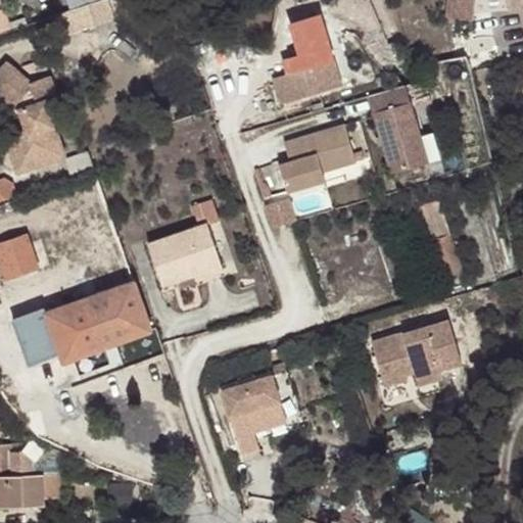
[(450,0),(449,15),(472,17),(473,0),(450,0)]
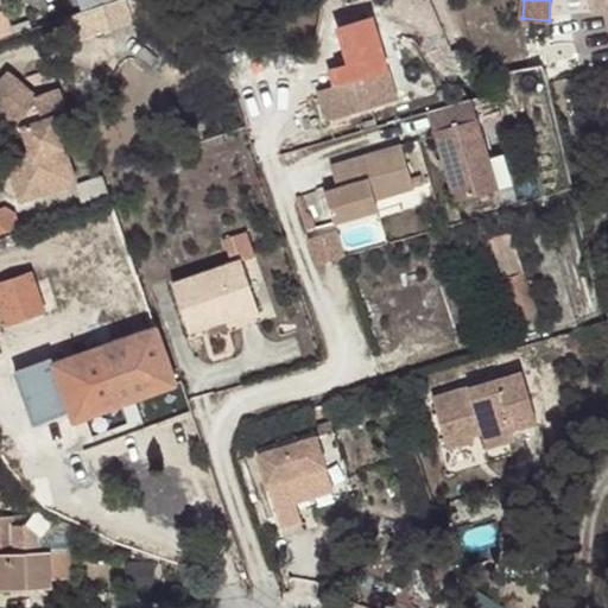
[(607,0),(587,0),(589,19),(607,17),(607,0)]
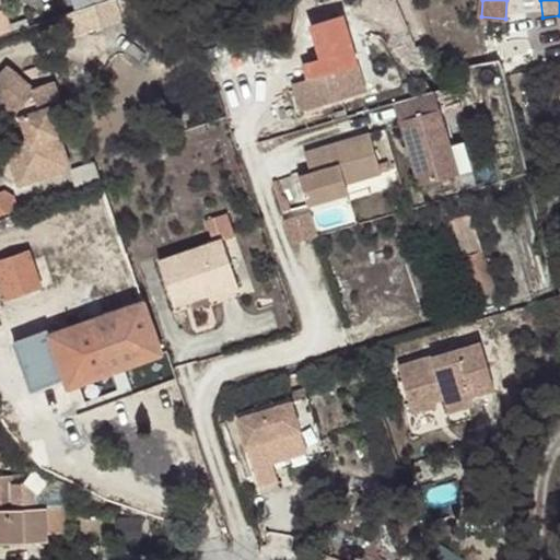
[(365,96),(352,53),(310,66),(314,81),(293,88),(302,116),(365,96)]
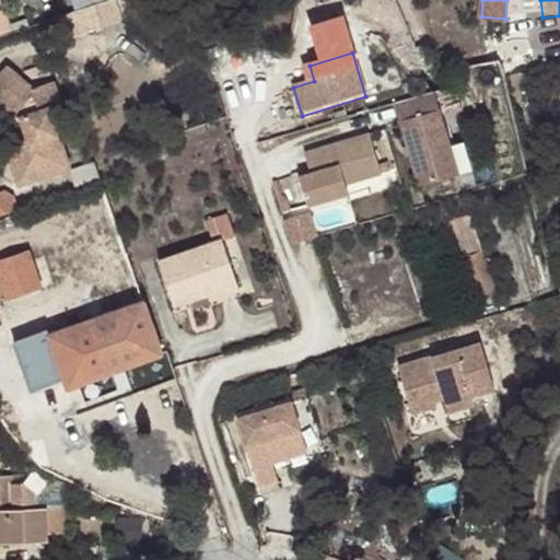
[(8,146),(21,185),(72,166),(56,123),(67,118),(54,81),(33,88),(7,68),(0,76),(0,100),(4,104),(22,118),(28,116),(34,130),(30,138),(8,146)]
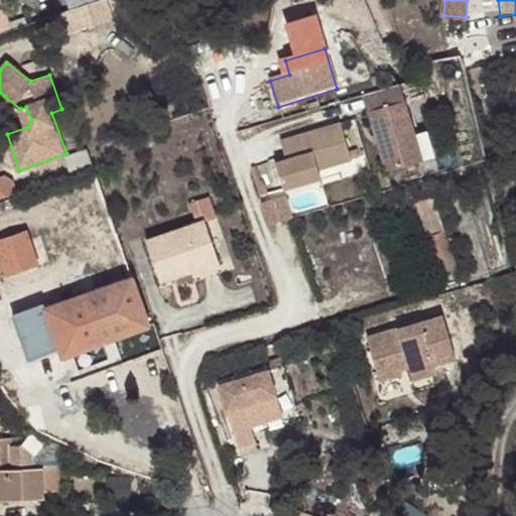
[(365,98),(388,174),(424,163),(417,137),(401,88),(365,98)]
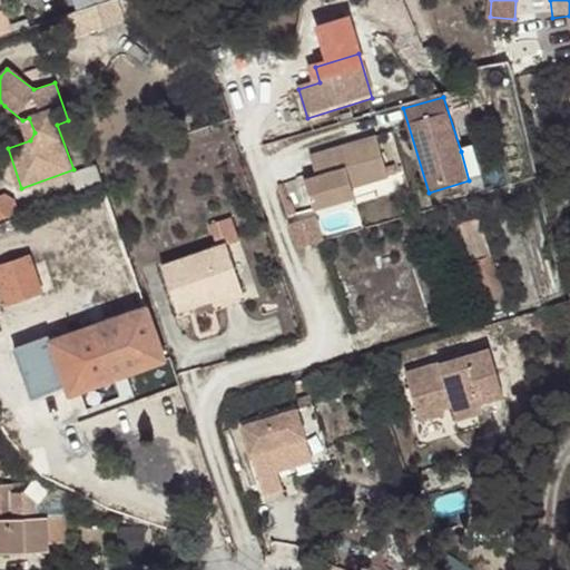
[(29,118),(22,120),(30,140),(35,133),(29,118)]
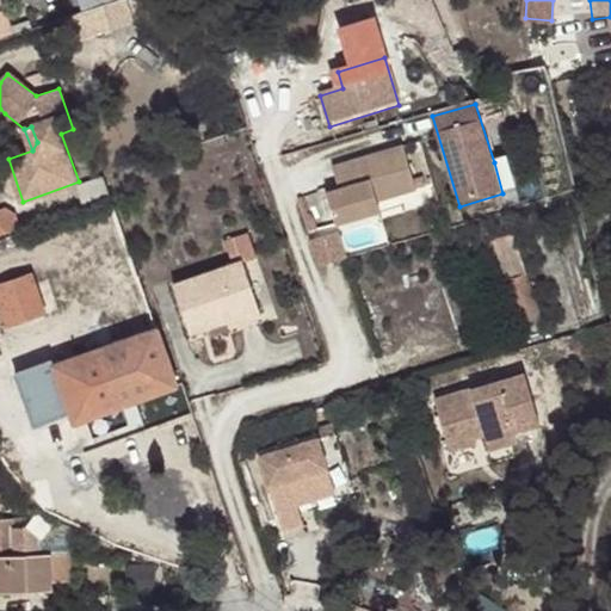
[(418,195),(406,150),(334,171),(340,192),(326,196),(335,229),(380,216),(376,207),(418,195)]
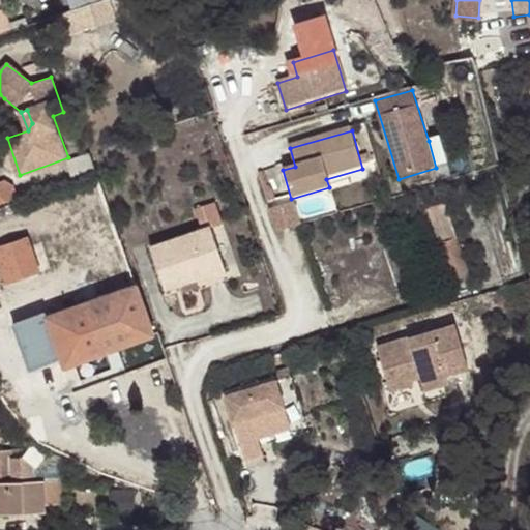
[(429,141),(436,168),(448,164),(440,138),(429,141)]
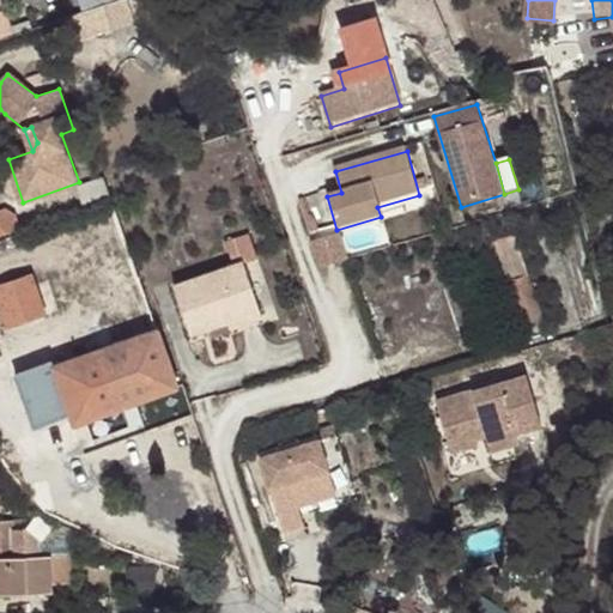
[(381,217),(423,206),(419,195),(377,207),(381,217)]
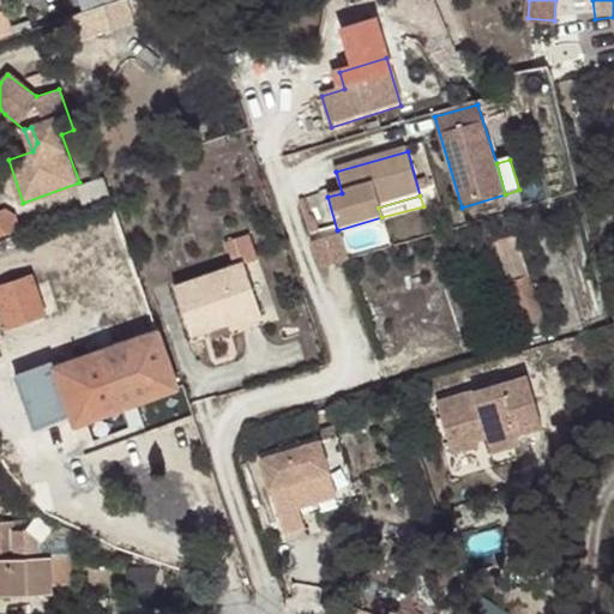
[(13,205),(0,210),(0,234),(1,236),(23,227),(13,205)]
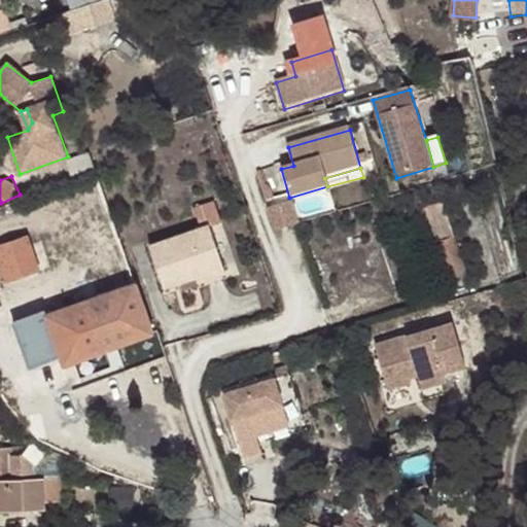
[(200,229),(148,246),(164,289),(196,278),(197,283),(223,274),(208,227),(220,222),(213,203),(192,209),(200,229)]
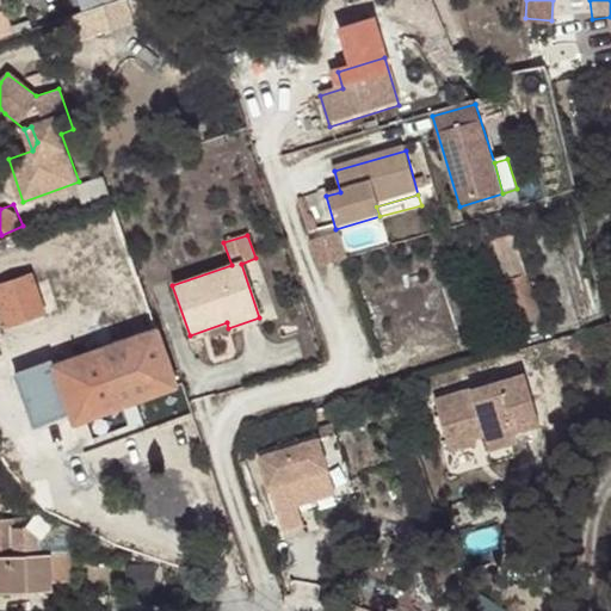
[(538,318),(519,257),(504,261),(524,322),(538,318)]
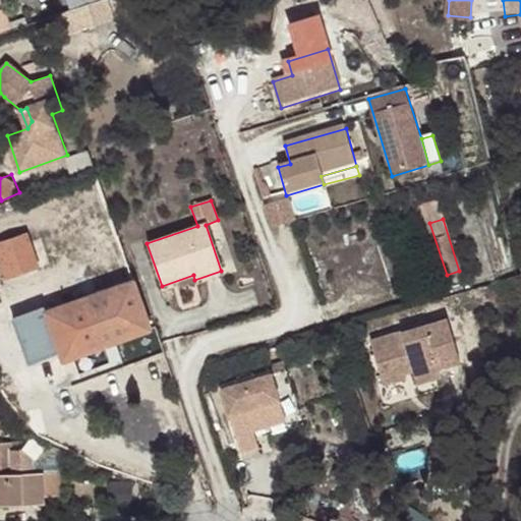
[(0,255),(8,279),(40,268),(29,235),(0,245),(0,255)]
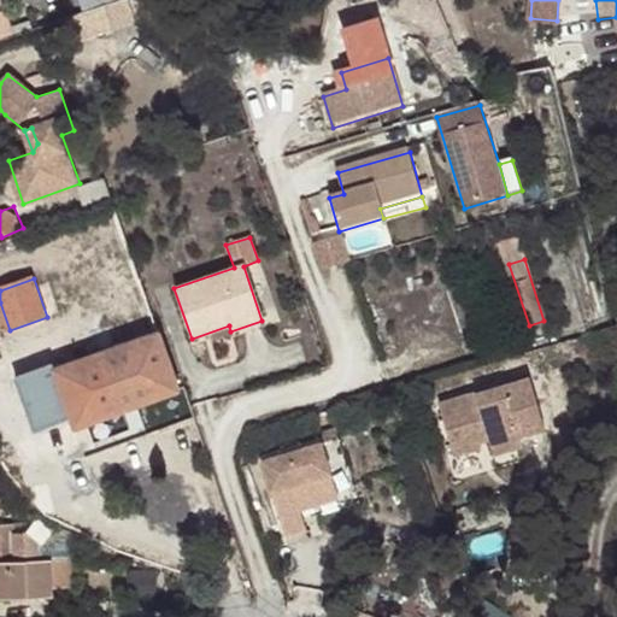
[(24,380),(64,365),(47,317),(10,330),(10,338),(24,380)]
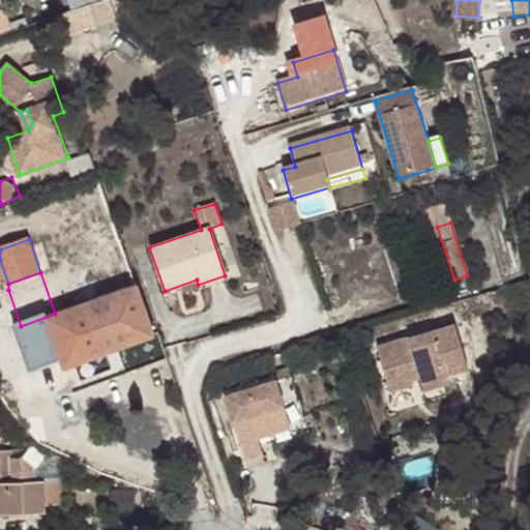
[(156,332),(139,284),(55,314),(21,326),(37,375),(156,332)]
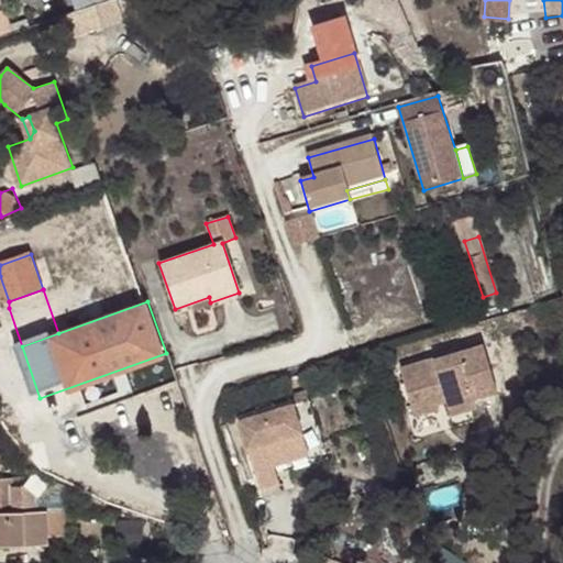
[(508,390),(504,377),(495,351),(493,342),(410,367),(424,416),(449,408),(445,398),(455,396),(459,405),(461,414),(487,407),(484,398),(508,390)]
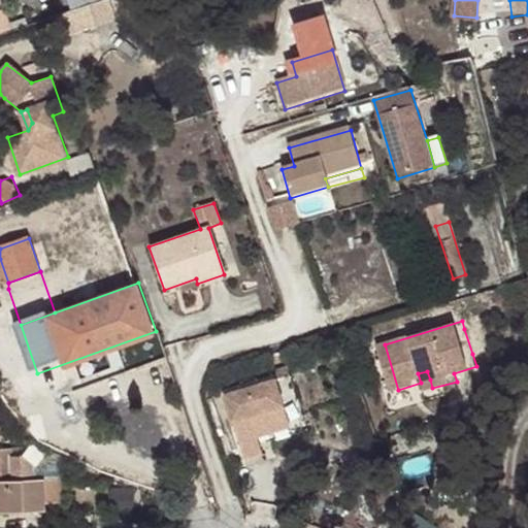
[(464,329),(472,354),(481,352),(472,327),(464,329)]
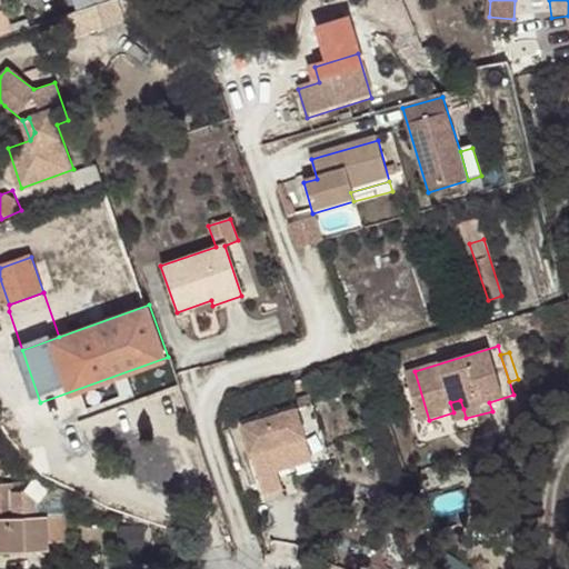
[(453,412),(463,409),(460,400),(450,402),(453,412)]
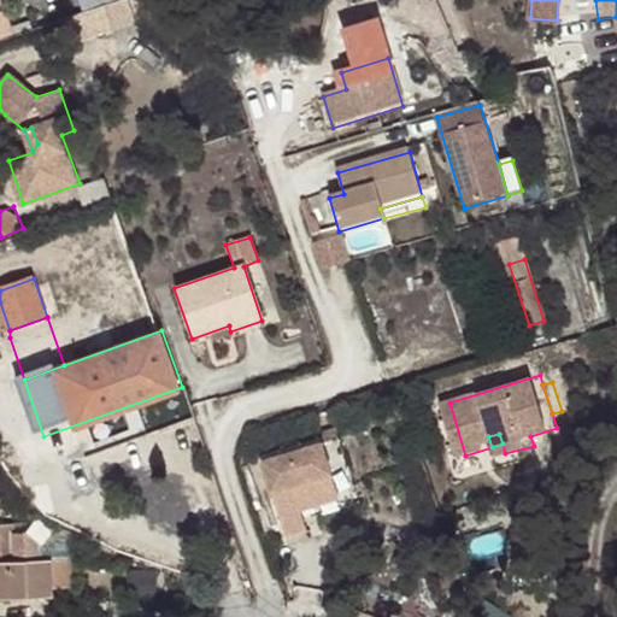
[(321,493),(323,503),(348,495),(330,439),(271,458),(295,535),(316,529),(310,506),(306,497),(321,493)]
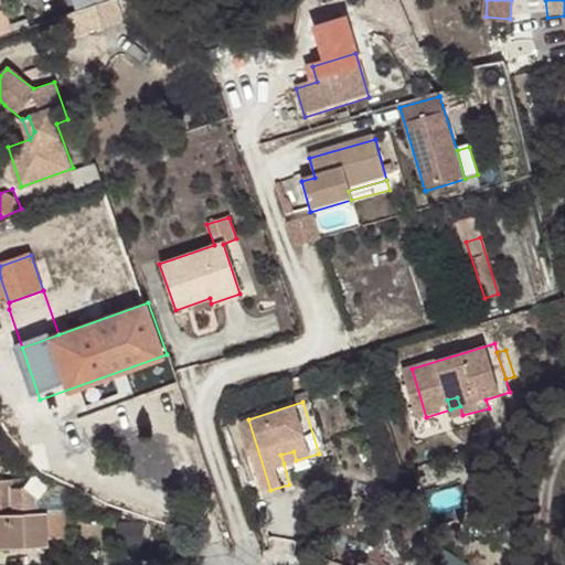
[(284,464),(296,460),(294,451),(280,455),(284,464)]
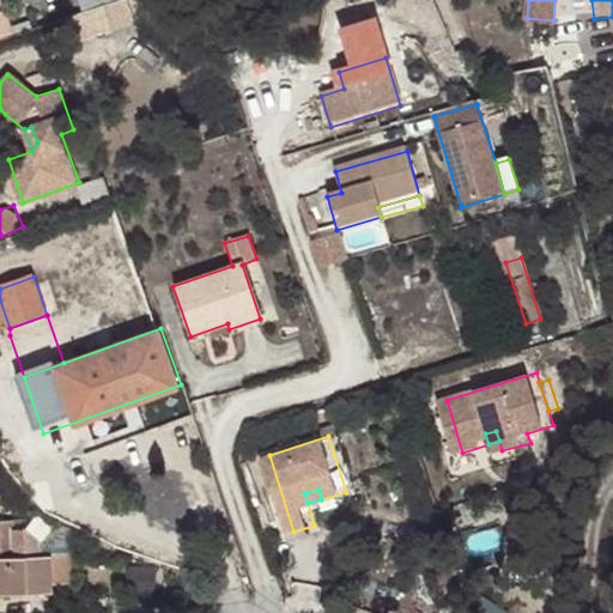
[(0,556),(14,556),(13,529),(13,519),(0,519),(0,556)]
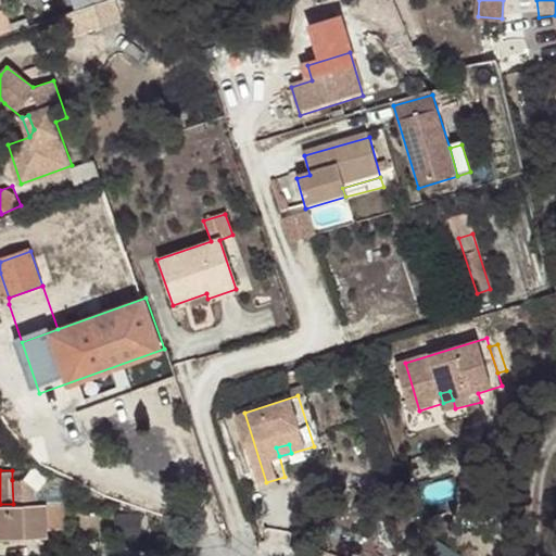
[(22,480),(12,480),(13,504),(37,503),(36,492),(22,480)]
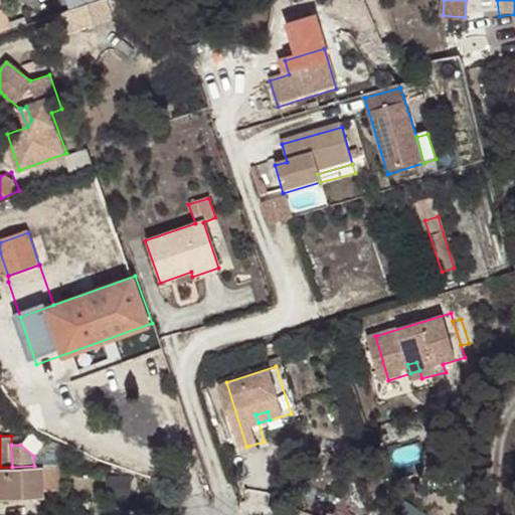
[(61,465),(44,466),(45,488),(62,488),(61,465)]
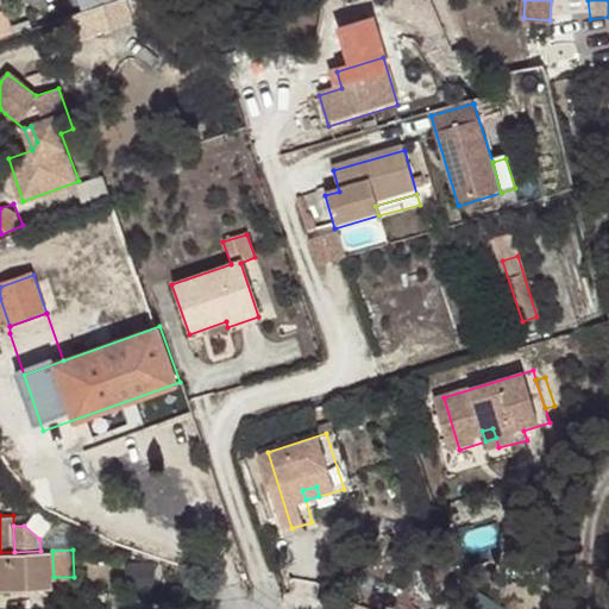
[(54,577),(52,551),(41,551),(14,552),(0,552),(0,590),(54,588),(54,577)]
